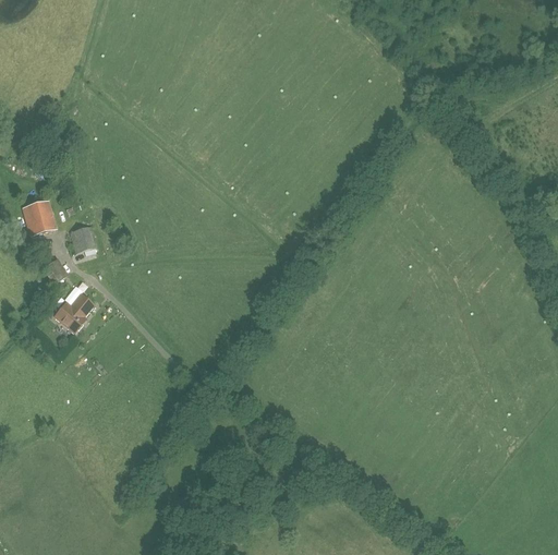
[(57,228),(48,200),(22,206),(31,236),(57,228)]
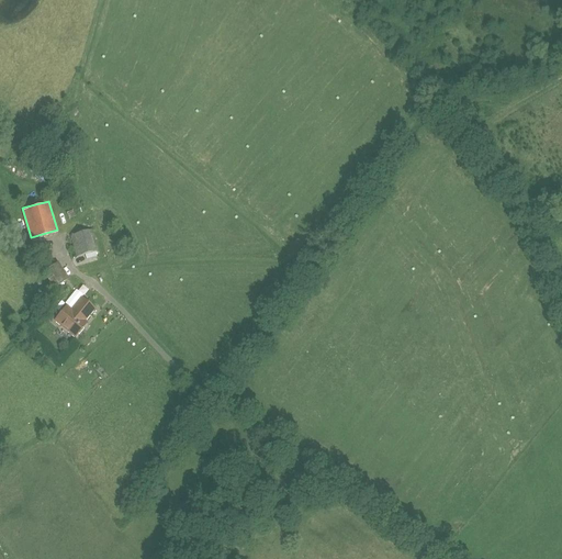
[(66,210),(68,216),(75,214),(72,208),(66,210)]
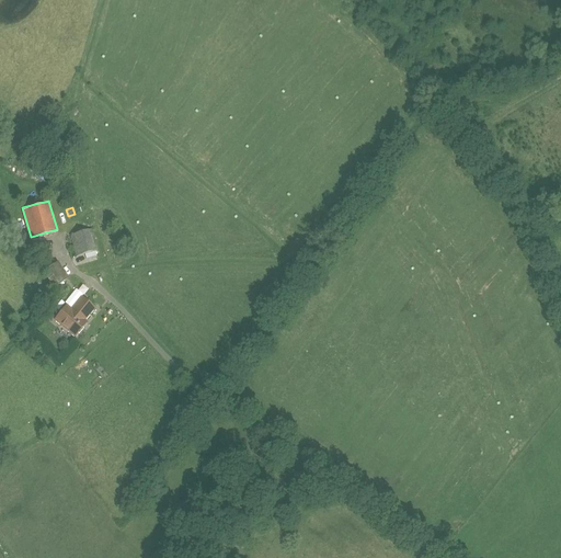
[(98,248),(91,227),(70,232),(76,253),(98,248)]
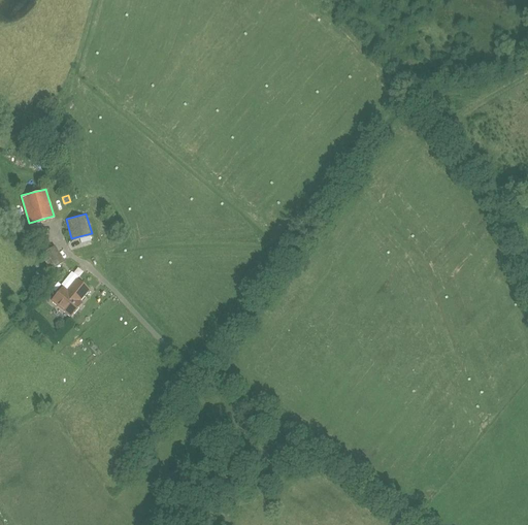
[(39,253),(51,268),(65,259),(54,243),(39,253)]
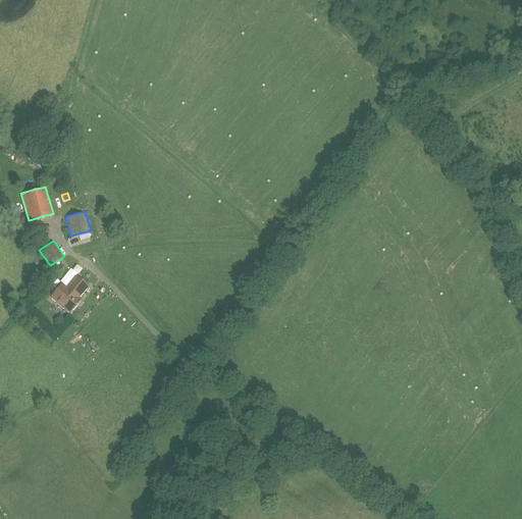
[(61,282),(51,295),(69,310),(81,298),(77,296),(87,283),(75,274),(66,286),(61,282)]
